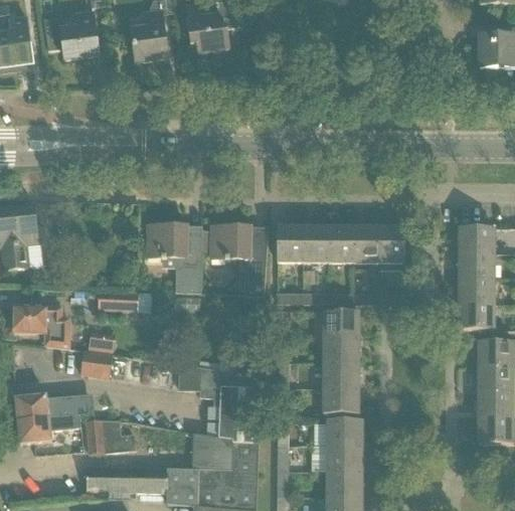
[(200,17),(199,5),(184,7),(190,49),(196,48),(197,54),(230,49),(227,27),(220,28),(218,14),(200,17)]
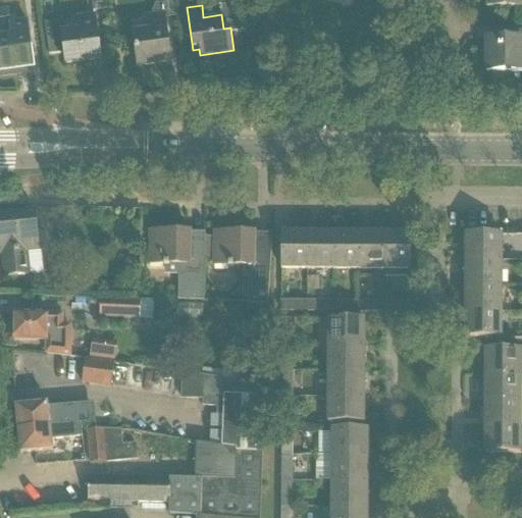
[(138,63),(170,59),(164,11),(147,13),(149,29),(134,31),(138,63)]
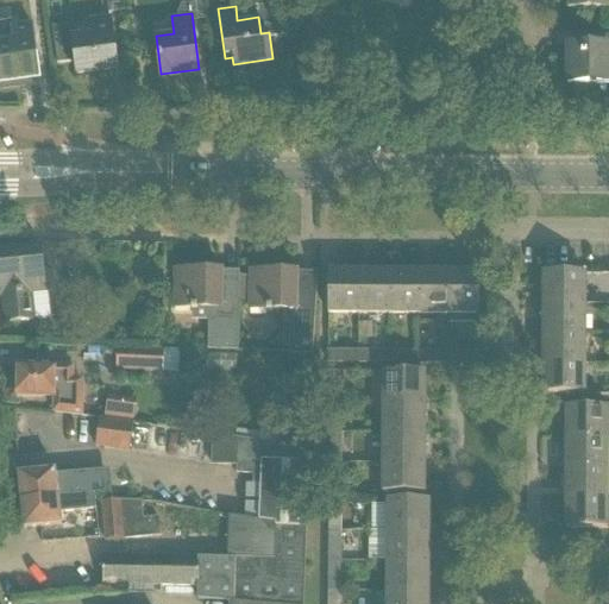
[(71,20),(52,23),(57,61),(75,58),(76,70),(117,65),(114,42),(111,16),(89,18),(92,32),(74,35),(71,20)]
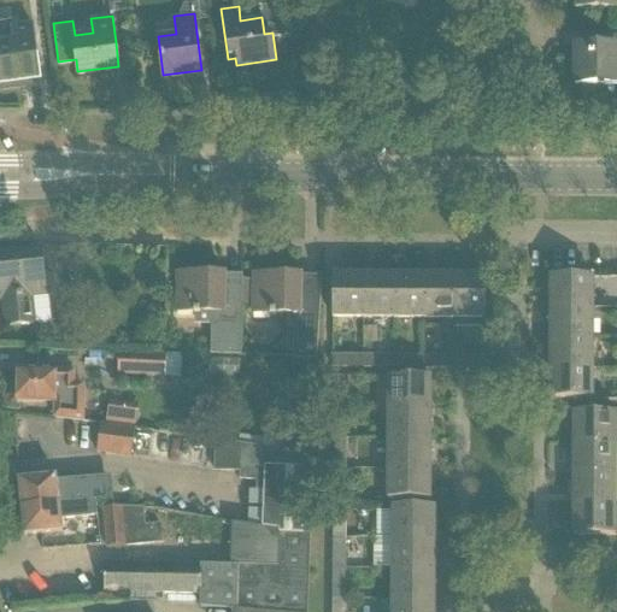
[(13,24),(12,18),(0,18),(0,87),(18,84),(18,80),(40,77),(33,22),(13,24)]
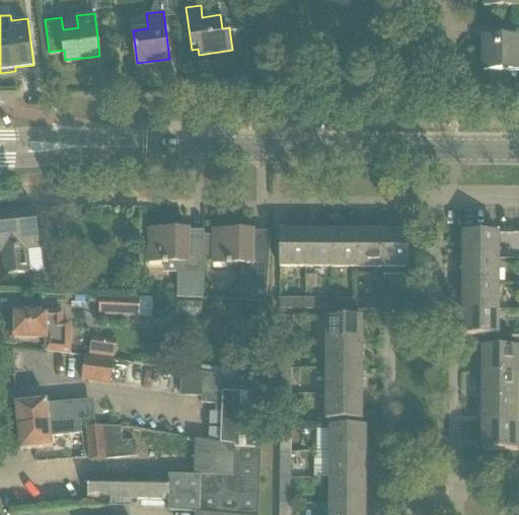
[(518,35),(484,35),(484,68),(518,68),(518,35)]
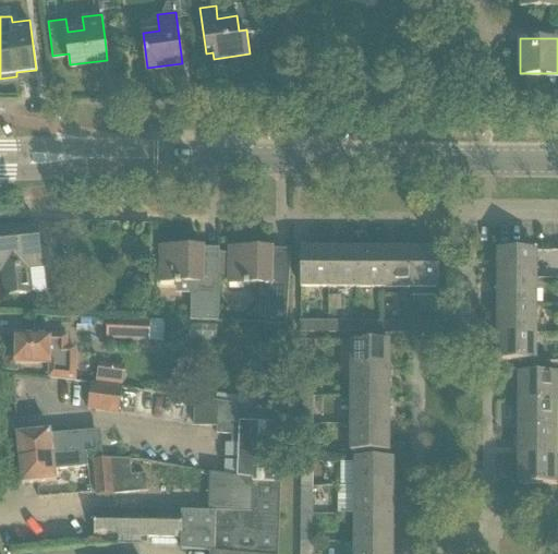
[(43,266),(38,223),(0,226),(0,267),(2,268),(5,292),(47,290),(44,266),(43,266)]
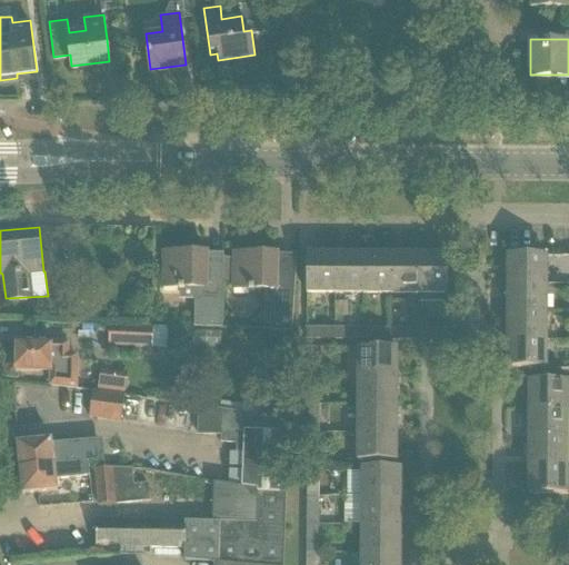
[(391,251),(391,290),(419,290),(419,251),(415,251),(416,247),(402,247),(402,251),(393,251),(391,251)]
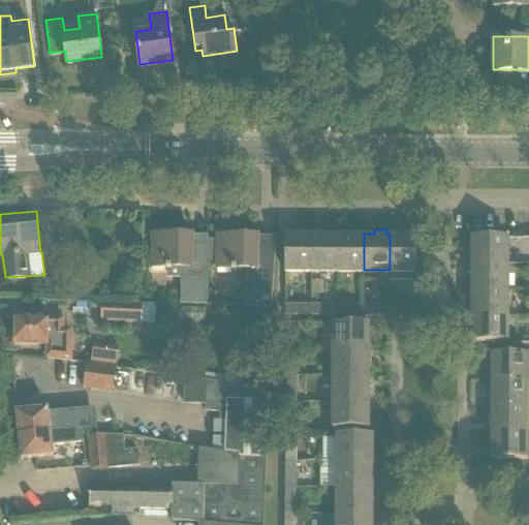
[(151,252),(151,265),(187,266),(186,301),(207,302),(208,252),(208,232),(207,232),(207,237),(191,237),(191,233),(179,233),(179,232),(152,232),(151,252)]
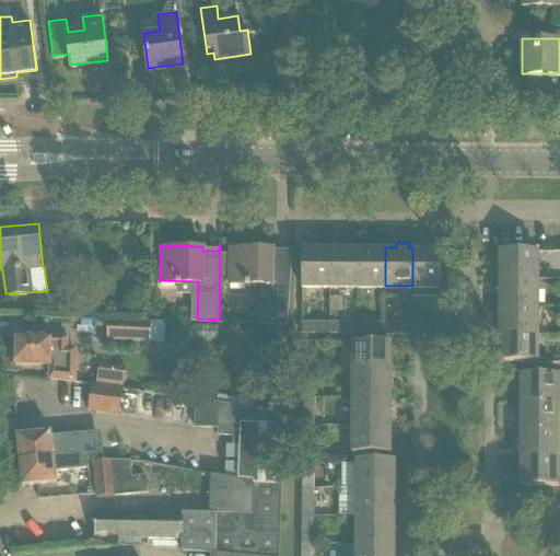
[(230,268),(229,282),(266,282),(265,322),(287,322),(291,269),(292,247),(291,247),(290,252),(272,252),(272,247),(258,247),(258,246),(230,246),(230,268)]
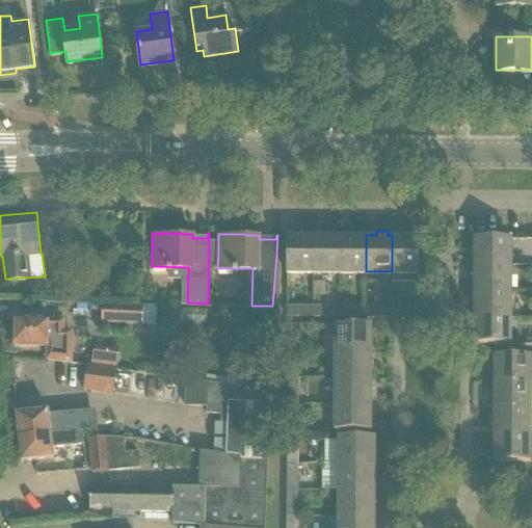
[(313,270),(313,235),(286,235),(286,270),(313,270)]
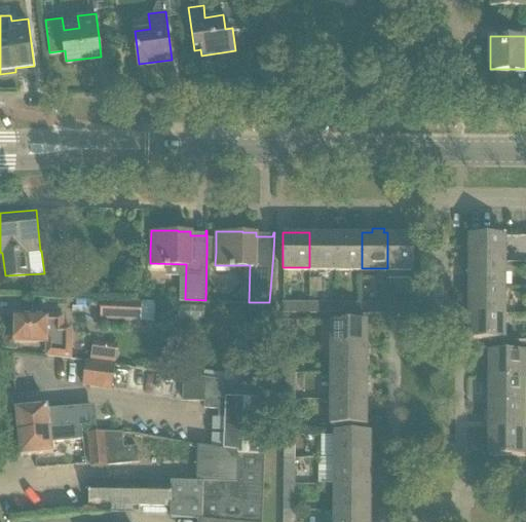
[(335,268),(335,232),(309,232),(309,267),(335,268)]
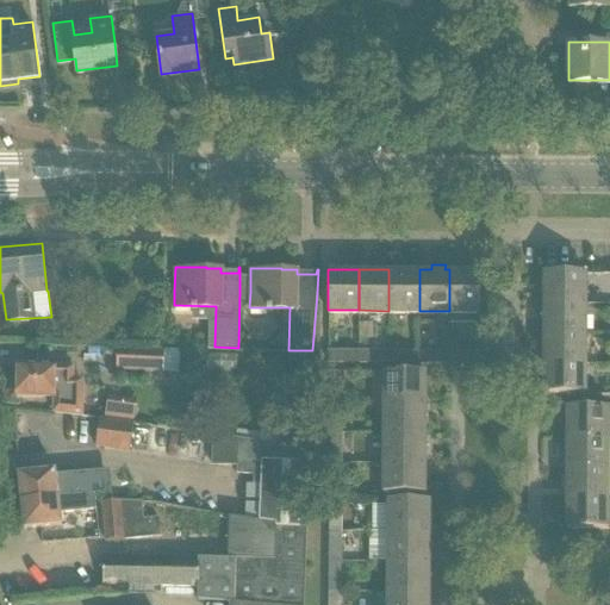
[(419,311),(419,269),(388,269),(388,311),(419,311)]
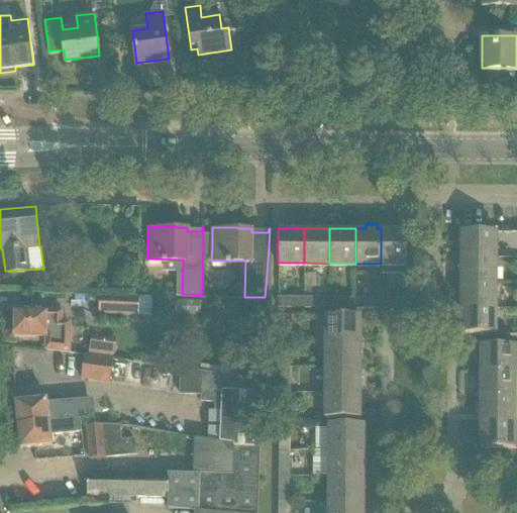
[(407,264),(406,248),(407,228),(381,228),(381,264),(407,264)]
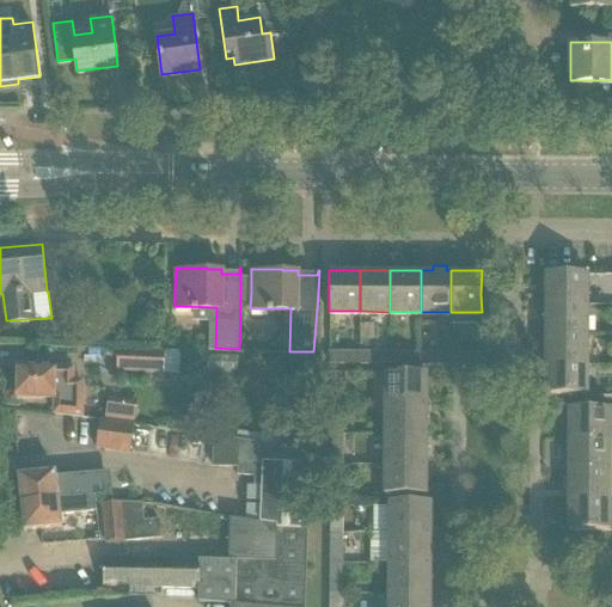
[(587,302),(587,295),(587,271),(545,271),(545,301),(587,302)]
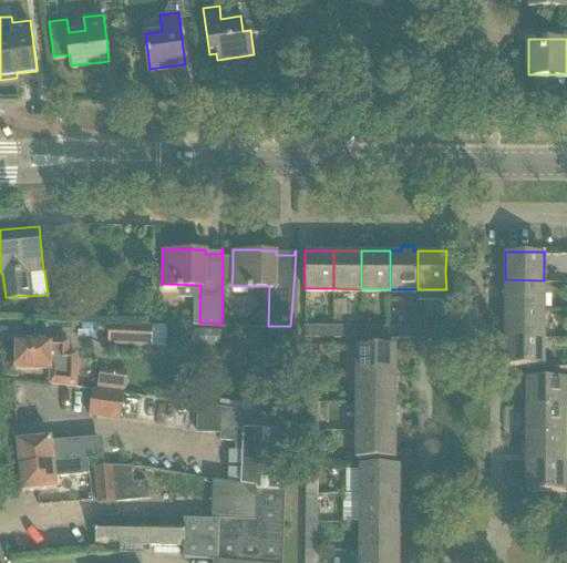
[(148,287),(148,282),(144,277),(138,277),(135,282),(135,287),(138,290),(144,290),(148,287)]
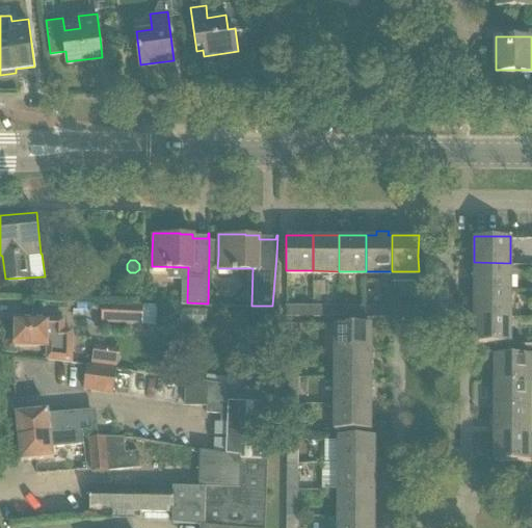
[(510,289),(510,263),(474,262),(474,289),(510,289)]
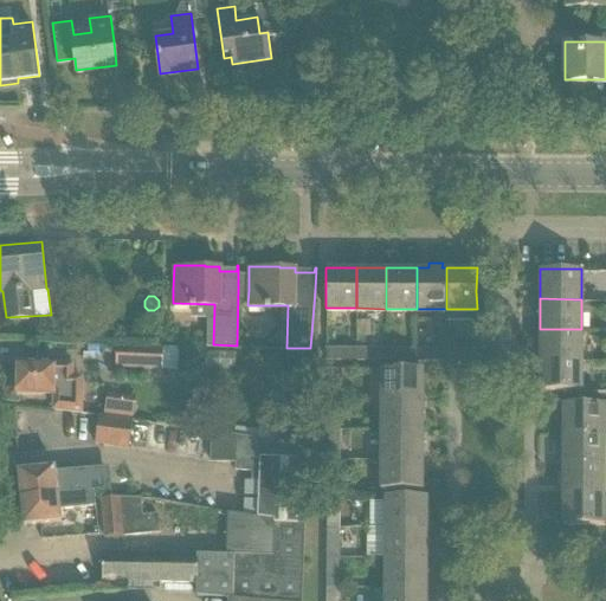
[(581,359),(581,329),(540,329),(540,359),(581,359)]
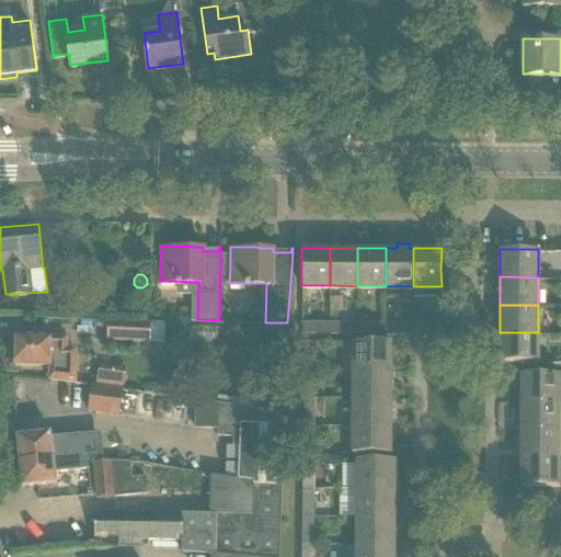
[(151,339),(151,319),(109,317),(107,337),(151,339)]
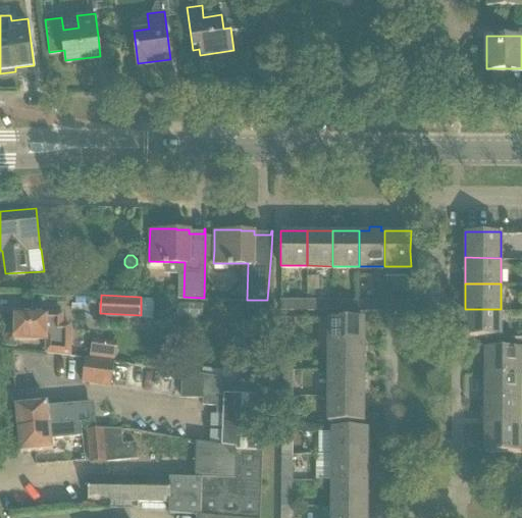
[(307,307),(307,298),(281,298),(281,307),(307,307)]
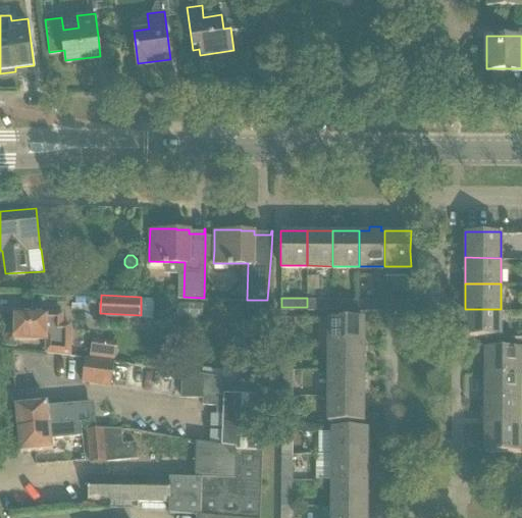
[(332,308),(332,298),(307,298),(307,307),(332,308)]
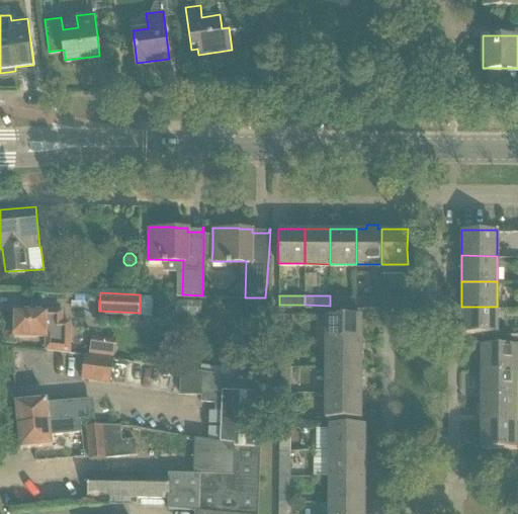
[(355,306),(355,295),(330,295),(330,306),(355,306)]
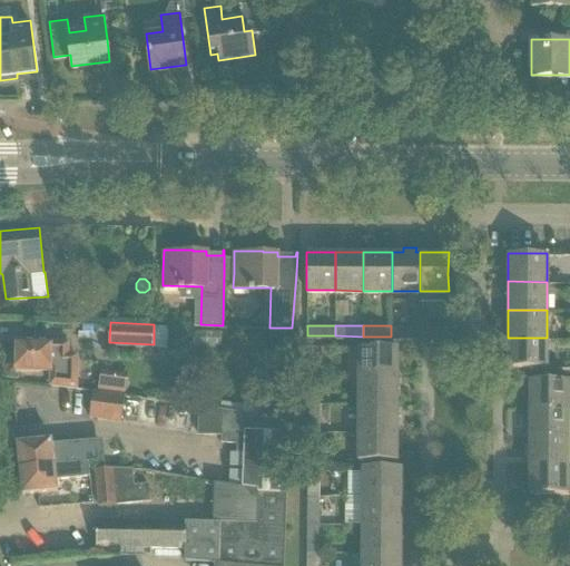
[(420,337),(420,327),(391,325),(391,337),(420,337)]
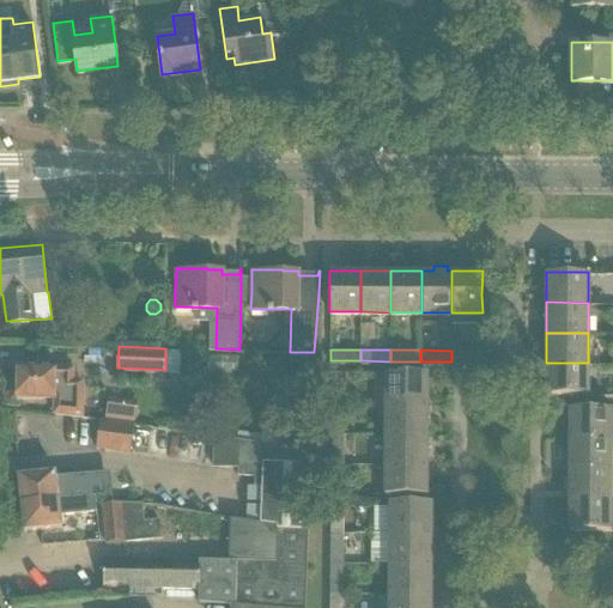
[(451,362),(481,363),(481,351),(451,351),(451,362)]
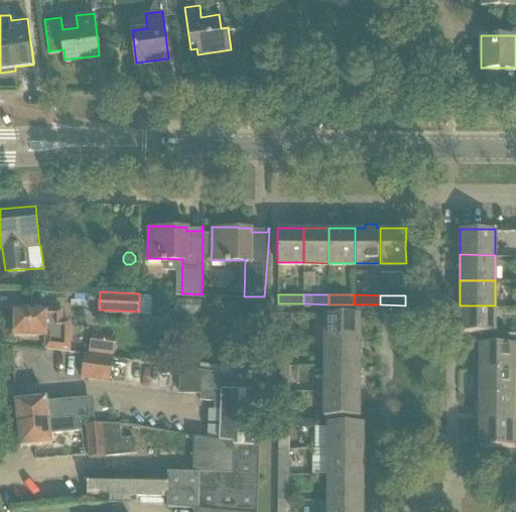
[(495,332),(495,305),(460,305),(460,332),(495,332)]
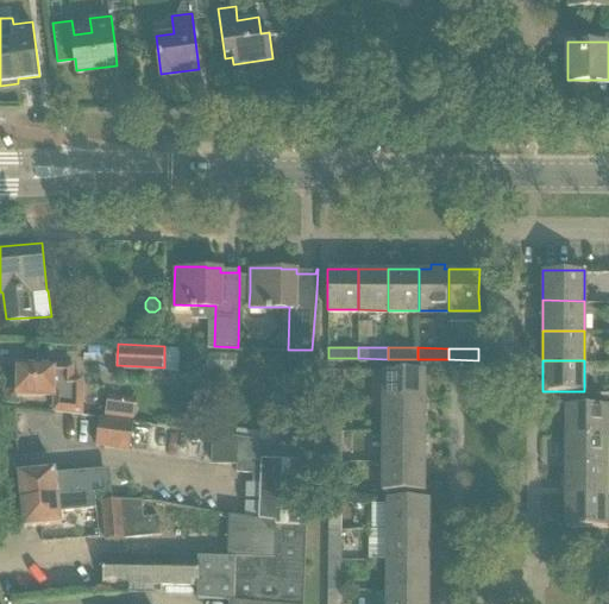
[(56,363),(17,362),(17,375),(13,378),(13,387),(16,390),(16,392),(54,394),(54,408),(82,411),(82,384),(73,384),(73,363),(56,363)]
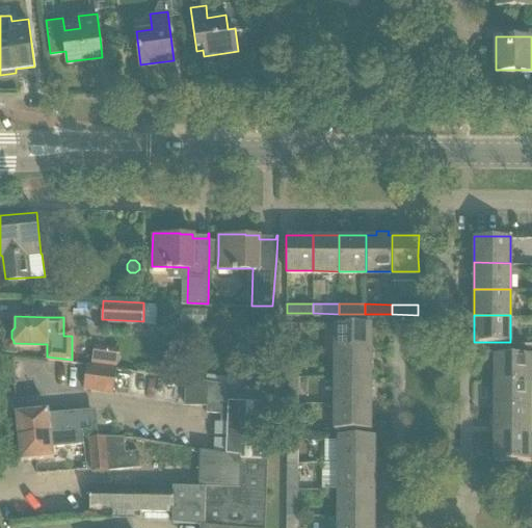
[(287,321),(287,349),(298,349),(298,322),(287,321)]
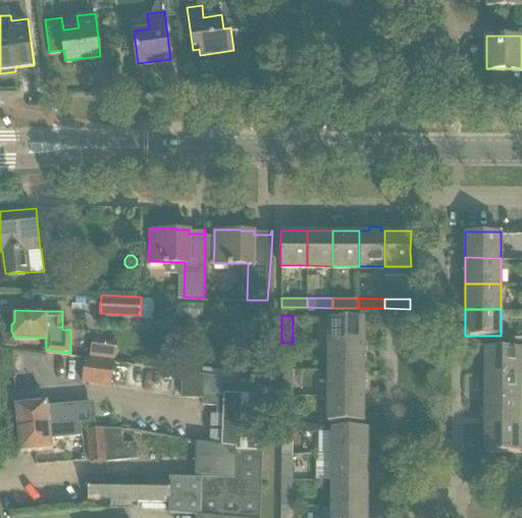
[(364,343),(364,316),(328,316),(328,342),(364,343)]
